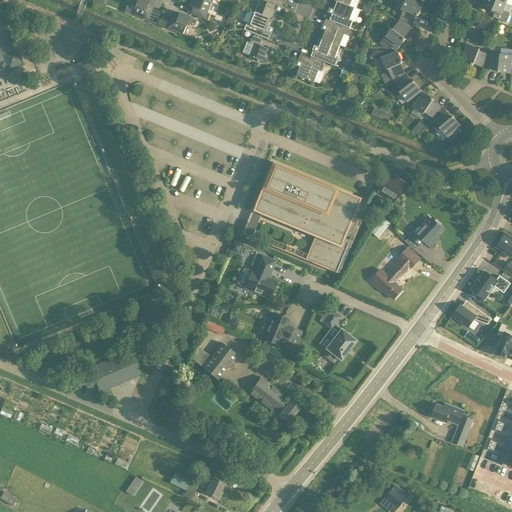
[(135,3),(130,15),(147,22),(153,7),(147,4),(148,2),(146,0),(145,0),(129,0),(129,1),(135,3)]
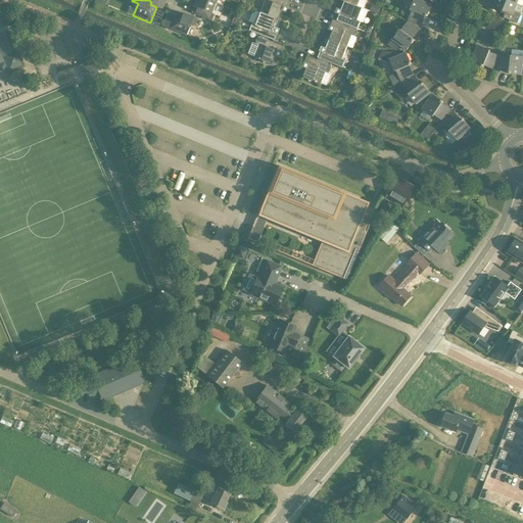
[(215,3),(205,0),(194,0),(193,4),(193,7),(196,8),(193,14),(210,21),(214,14),(211,13),(215,3)]
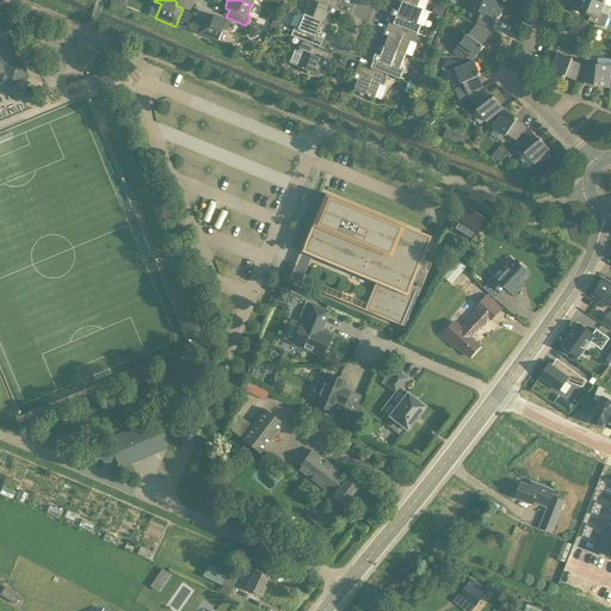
[(307,0),(308,0),(303,14),(326,24),(329,14),(332,16),(334,10),(337,2),(331,0),(307,0)]
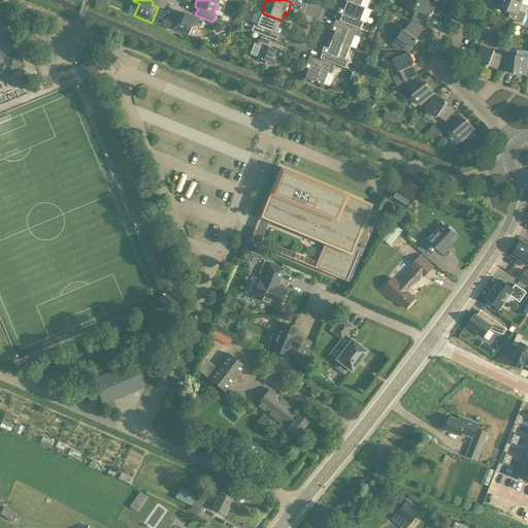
[(366,24),(371,11),(342,0),(341,0),(344,1),(341,9),(339,8),(337,13),(338,13),(336,20),(361,30),(363,23),(366,24)]
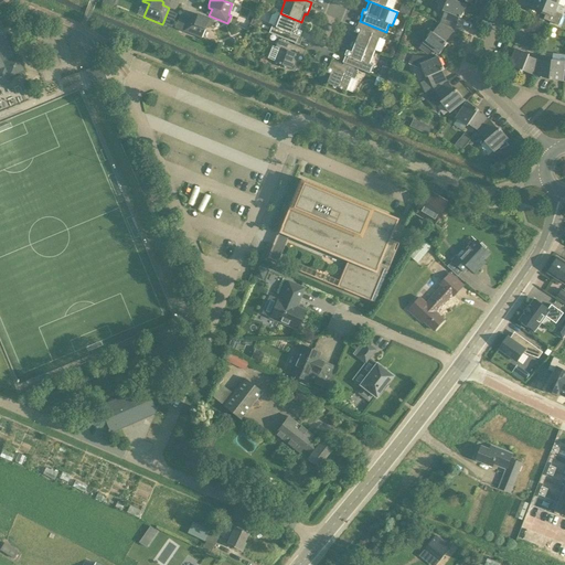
[(366,0),(397,12),(397,11),(392,10),(395,0),(366,0)]
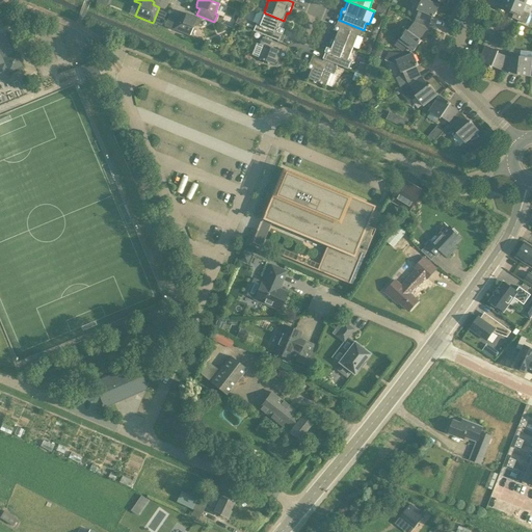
[(415,22),(427,29),(428,27),(432,17),(434,18),(439,5),(424,0),(421,0),(417,10),(419,11),(415,22)]
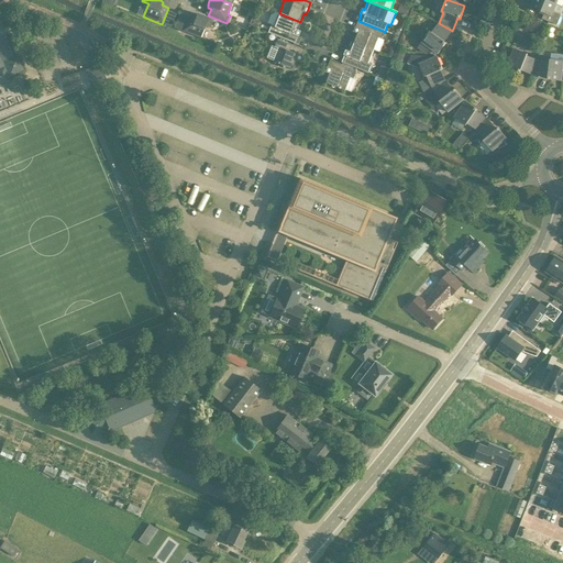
[(555,4),(544,0),(533,0),(530,9),(543,13),(541,20),(556,25),(561,14),(553,12),(555,4)]
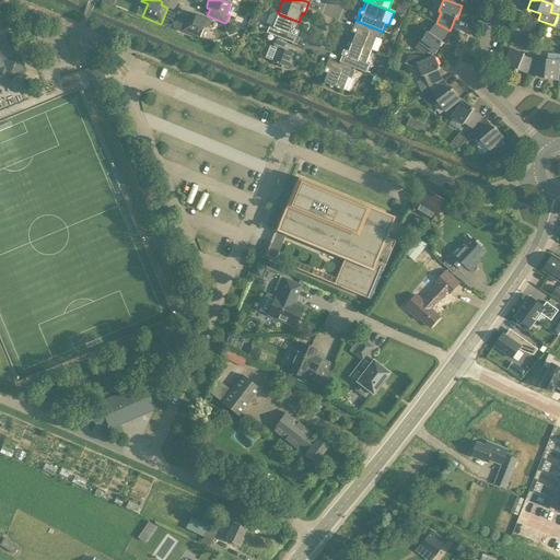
[(299,22),(278,13),(272,26),(269,25),(266,33),(292,44),(294,36),(295,37),(298,32),(295,31),(299,22)]
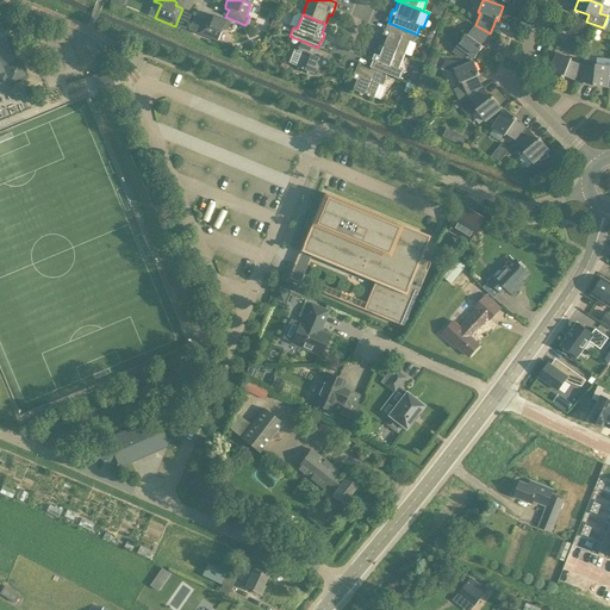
[(216,42),(222,29),(226,30),(230,23),(215,17),(212,17),(211,19),(204,17),(197,35),(216,42)]
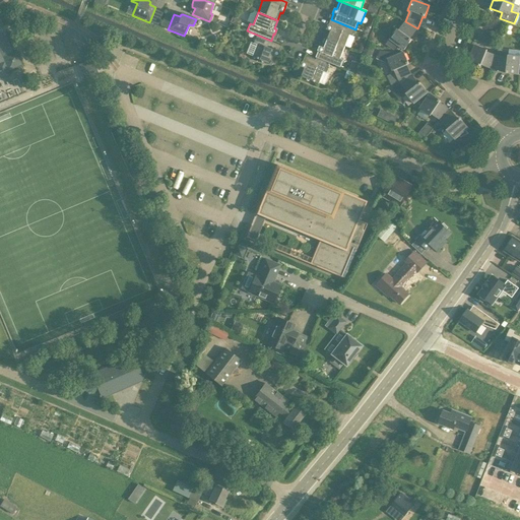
[(352,37),(355,29),(331,19),(328,25),(326,30),(328,30),(325,39),(344,47),(349,35),(352,37)]
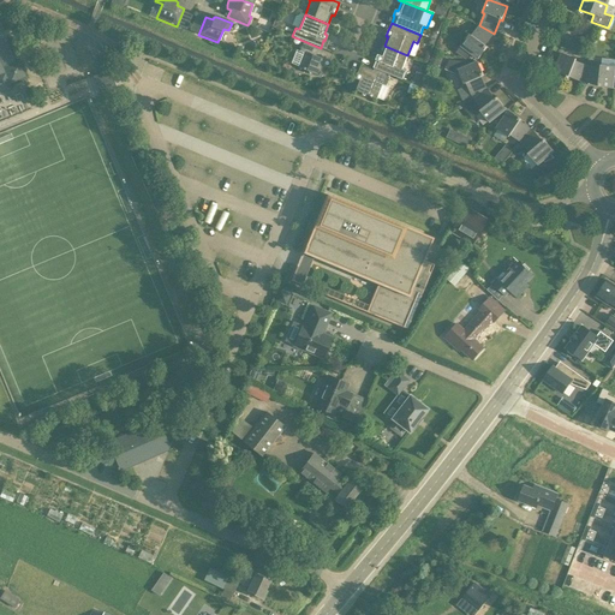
[(0,94),(11,90),(9,84),(25,78),(18,61),(13,63),(5,41),(6,40),(0,24),(0,94)]
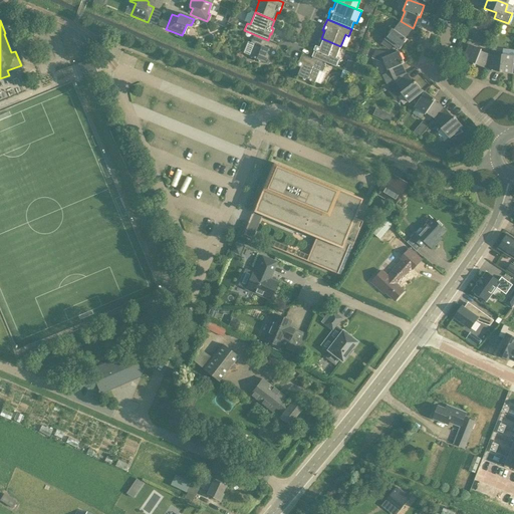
[(412,30),(413,28),(401,21),(400,21),(394,30),(393,29),(381,44),(389,49),(393,45),(399,50),(407,39),(405,38),(412,30)]
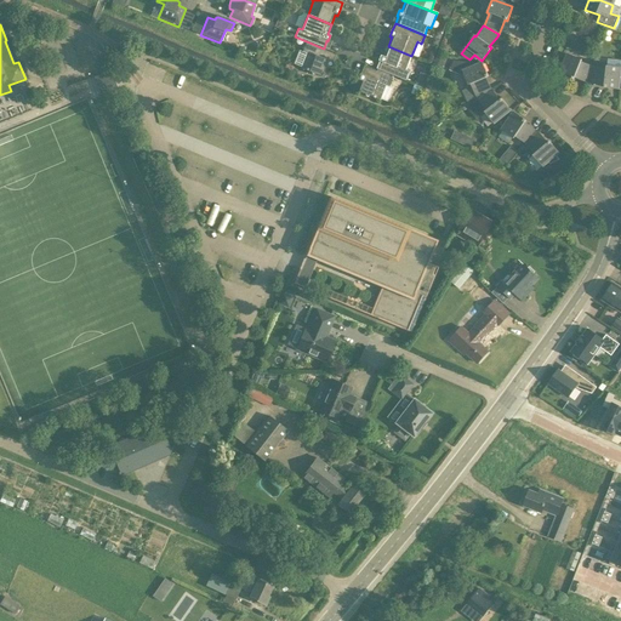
[(331,63),(335,55),(306,44),(302,52),(306,53),(300,69),(311,73),(312,75),(314,74),(324,78),(328,68),(330,69),(332,63),(331,63)]
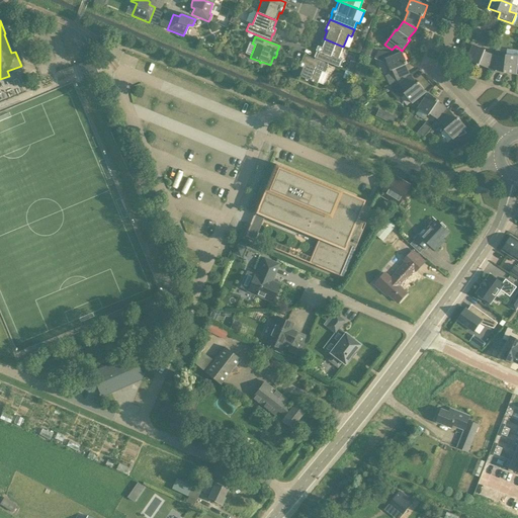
[(338,59),(343,47),(324,38),(320,48),(318,47),(316,52),(317,52),(315,58),(339,68),(341,60),(338,59)]
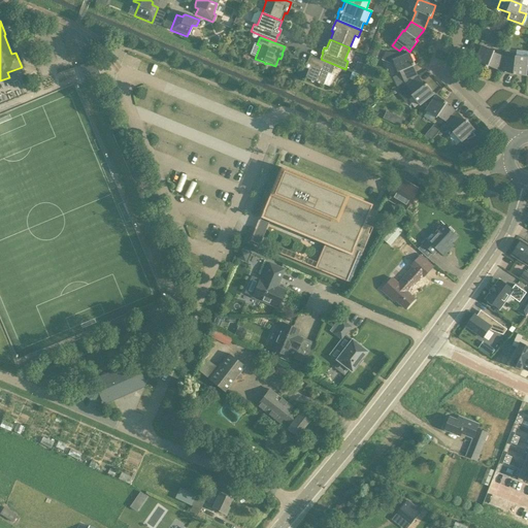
[(500,71),(503,57),(493,53),(494,52),(482,46),(480,52),(477,51),(472,59),(476,60),(475,64),(487,68),(488,67),(498,70),(500,71)]
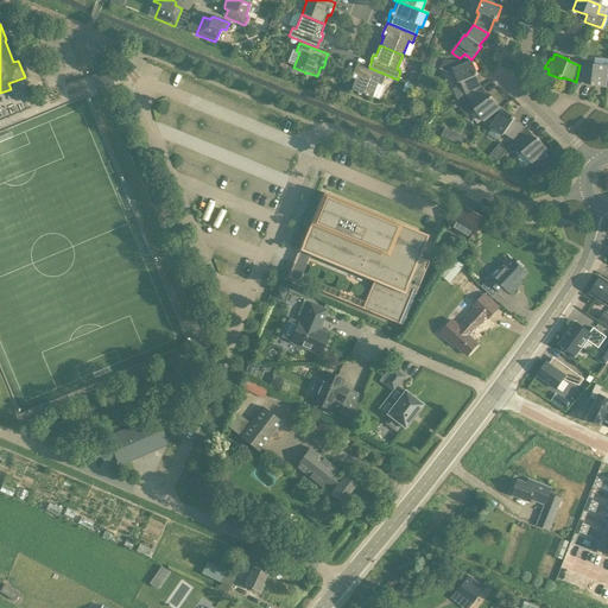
[(467,96),(481,88),(475,76),(477,75),(472,62),(461,67),(458,61),(443,58),(441,64),(439,64),(438,68),(449,71),(453,70),(458,83),(460,83),(466,94),(467,96)]
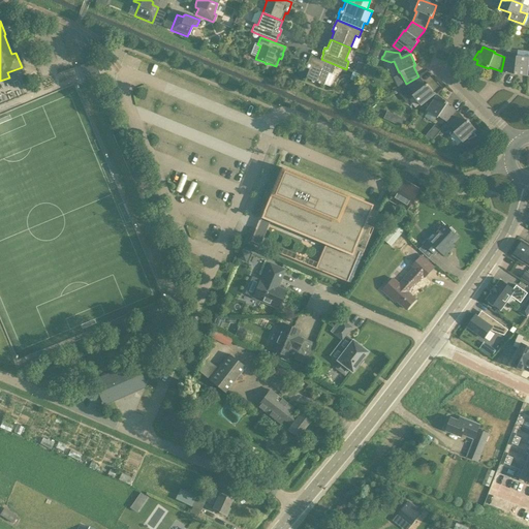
[(335,67),(310,57),(308,63),(307,63),(305,68),(307,69),(304,78),(311,81),(312,83),(315,82),(323,86),(329,73),(332,74),(335,67)]
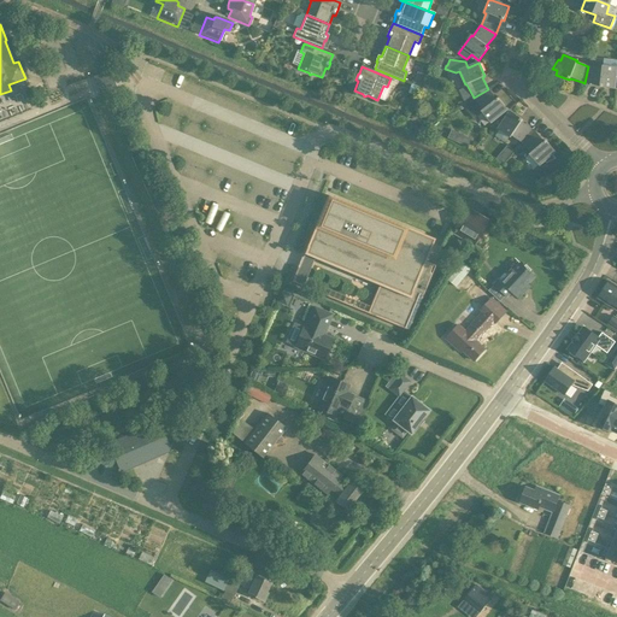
[(588,66),(585,83),(587,84),(600,86),(599,88),(615,89),(616,68),(601,66),(601,69),(588,66)]
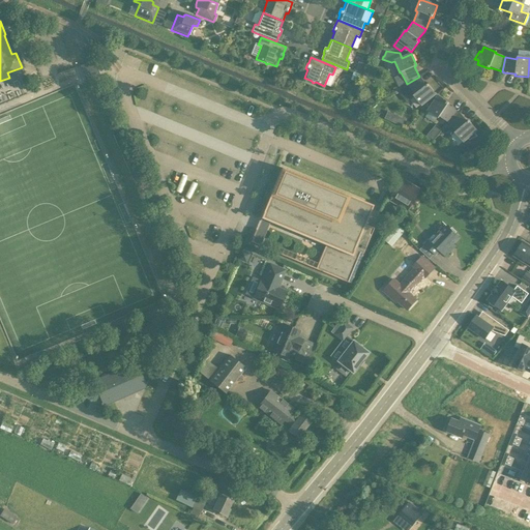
[(407,101),(413,96),(421,106),(436,94),(428,85),(427,86),(419,77),(407,84),(396,90),(407,101)]
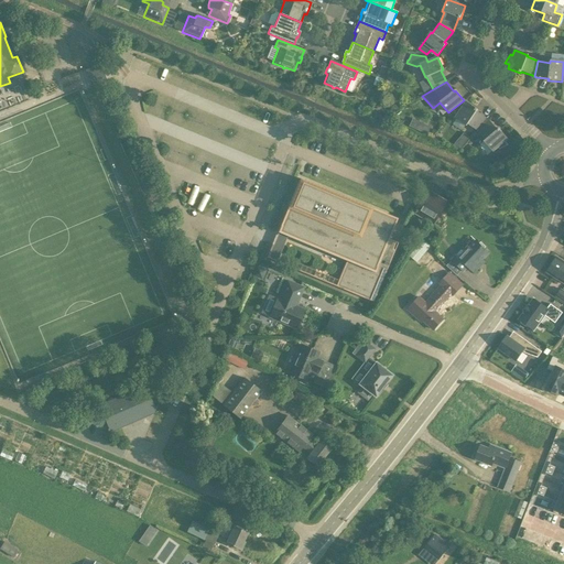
[(477,131),(487,120),(486,118),(476,111),(477,110),(466,102),(455,118),(466,126),(467,125),(477,131)]
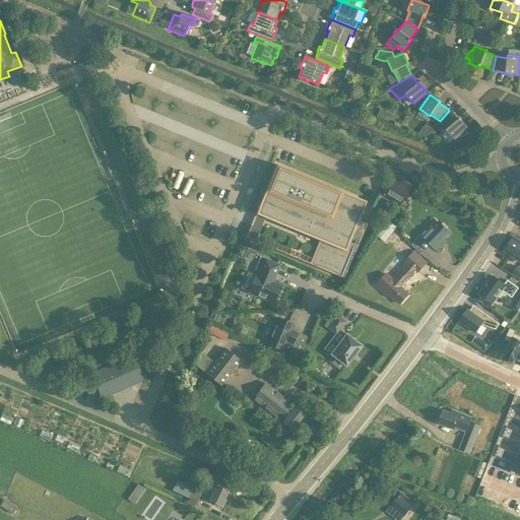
[(380,109),(376,116),(393,124),(396,116),(380,109)]
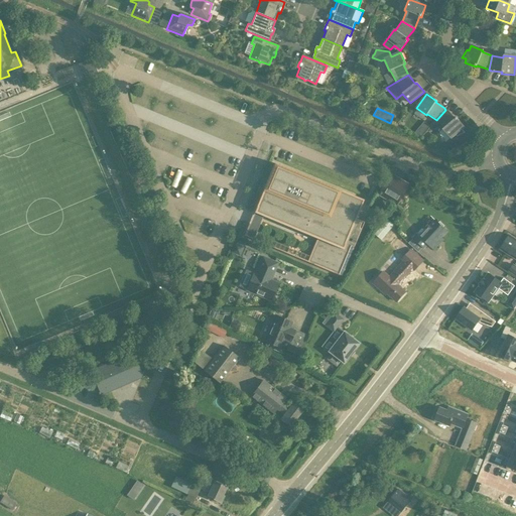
[(447,111),(445,110),(436,120),(443,128),(442,129),(450,139),(445,142),(452,150),(467,137),(463,134),(465,133),(462,130),(465,127),(456,118),(455,119),(447,111)]
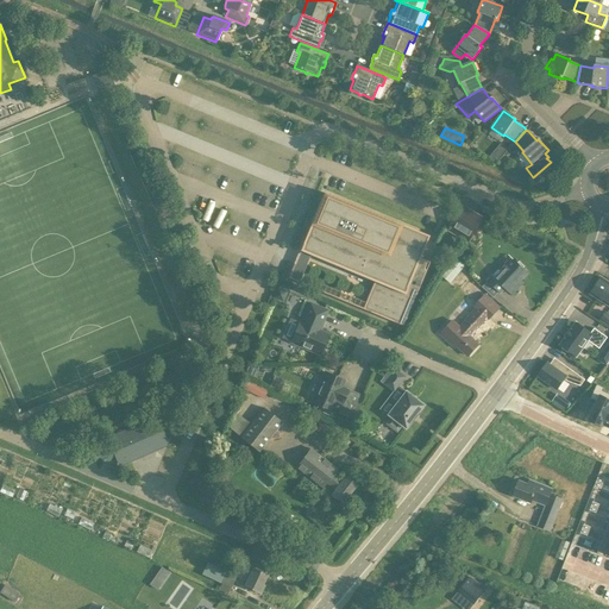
[(500,143),(488,156),(494,162),(506,148),(500,143)]
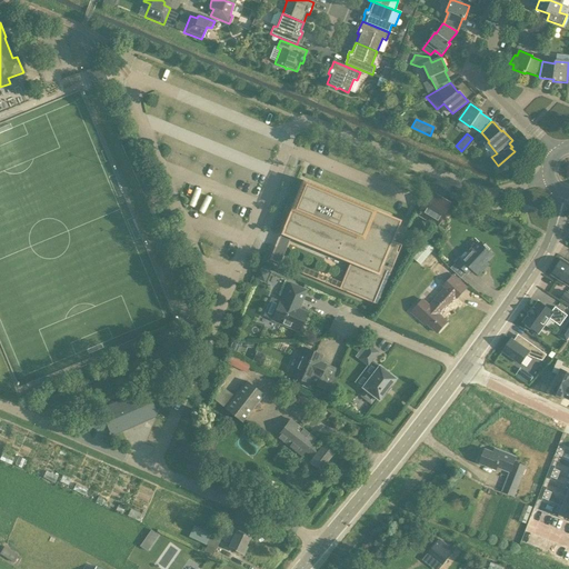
[(400,221),(302,180),(282,229),(280,235),(349,263),(338,289),(376,305),(401,246),(391,241),(400,221)]
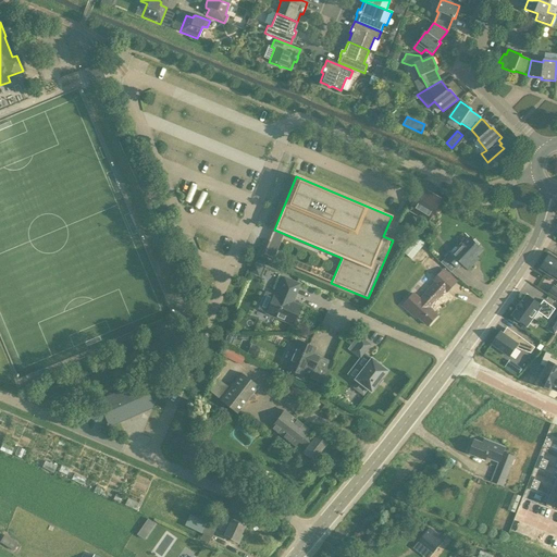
[(421,188),(408,210),(426,222),(440,200),(421,188)]
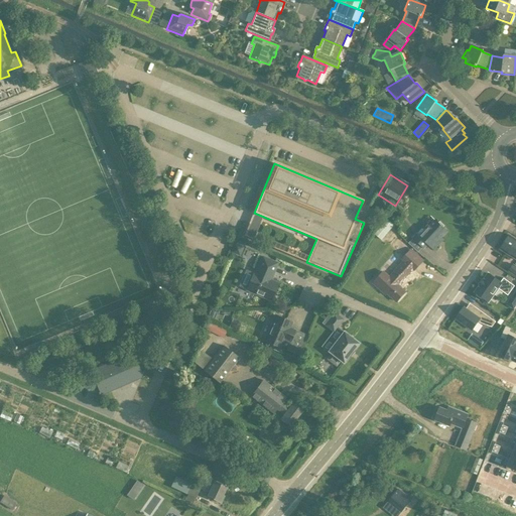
[(380,240),(393,225),(385,218),(372,233),(380,240)]
